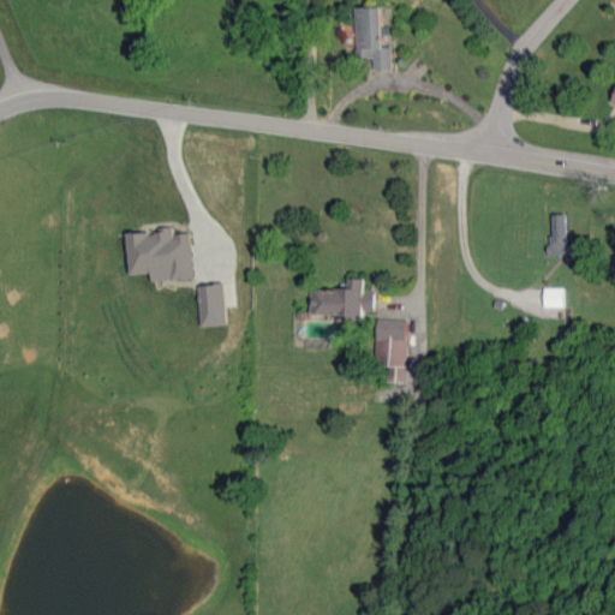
[(359,58),(375,57),(375,70),(393,70),(393,46),(386,46),(384,7),(358,7),(359,58)]
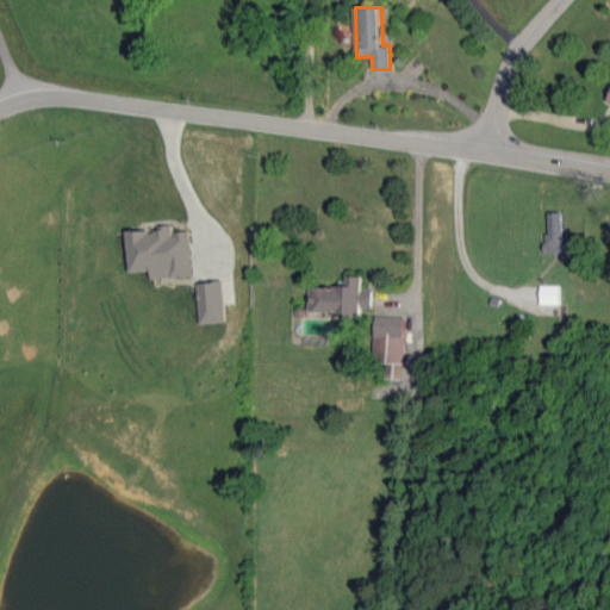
[(565,253),(564,212),(547,212),(548,253),(565,253)]
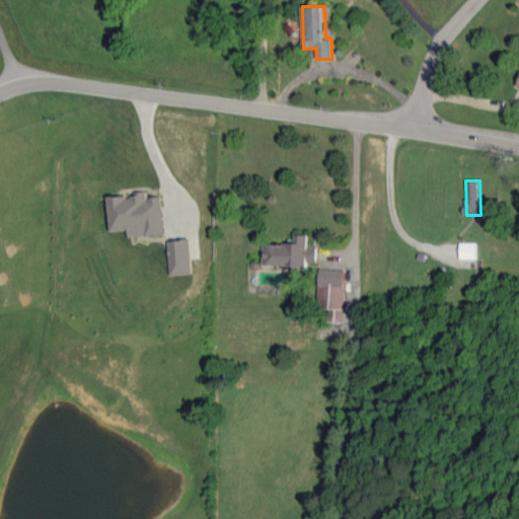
[(112,231),(130,230),(131,237),(164,235),(161,197),(148,198),(148,194),(109,196),(112,231)]
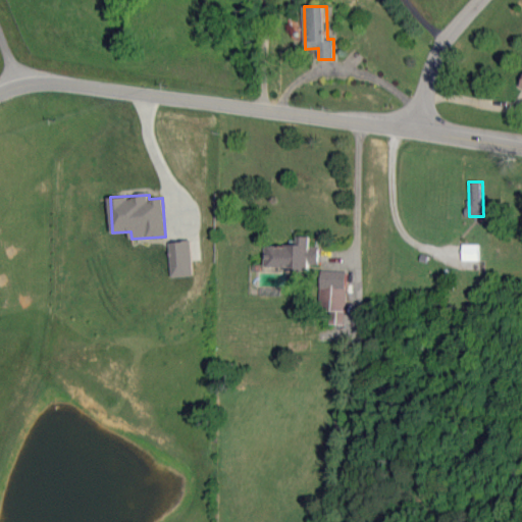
[(265,266),(290,266),(290,271),(310,271),(310,264),(319,264),(319,247),(310,247),(310,236),(298,237),(298,245),(265,245),(265,266)]
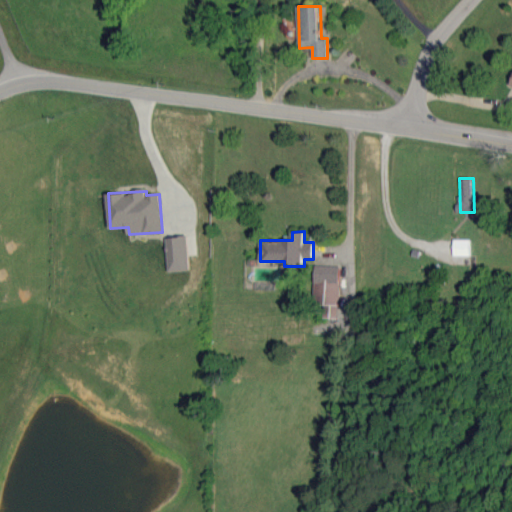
[(167,237),(168,271),(188,270),(187,236),(167,237)]
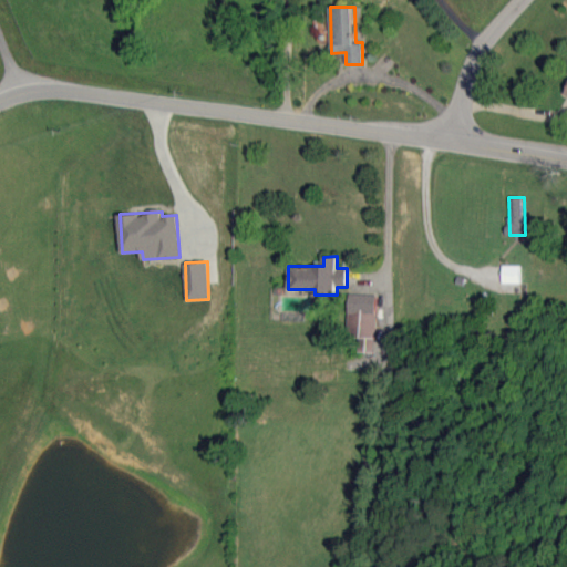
[(519,282),(519,266),(503,266),(503,282),(519,282)]
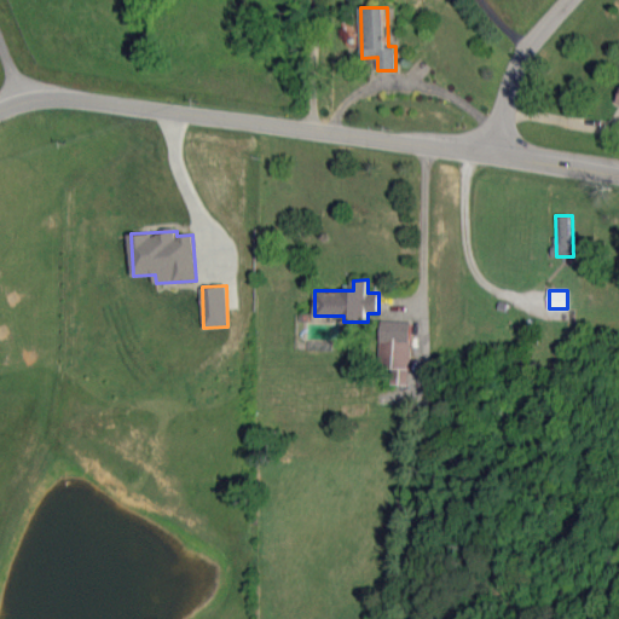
[(411,322),(382,320),(380,369),(393,369),(393,383),(410,385),(411,322)]
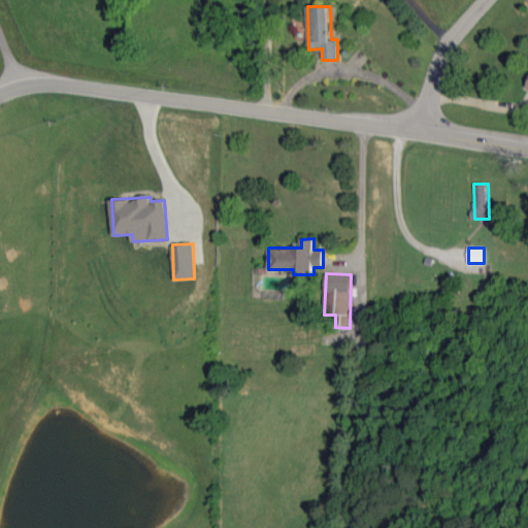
All buildings are outlined.
